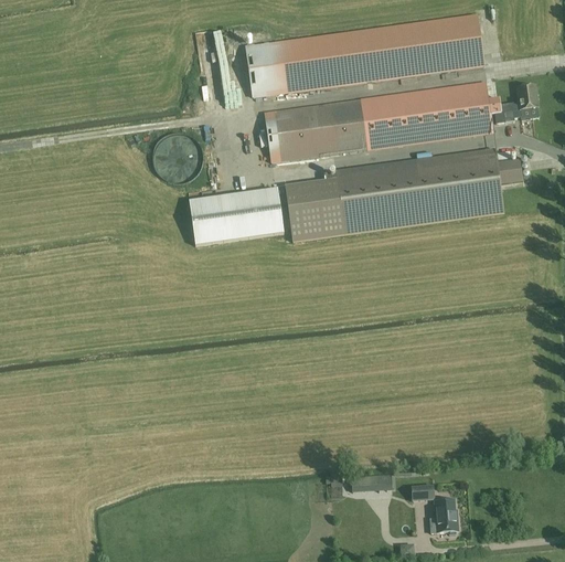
[(477,13),(246,45),(247,56),(252,85),(253,96),(483,65),(477,13)]
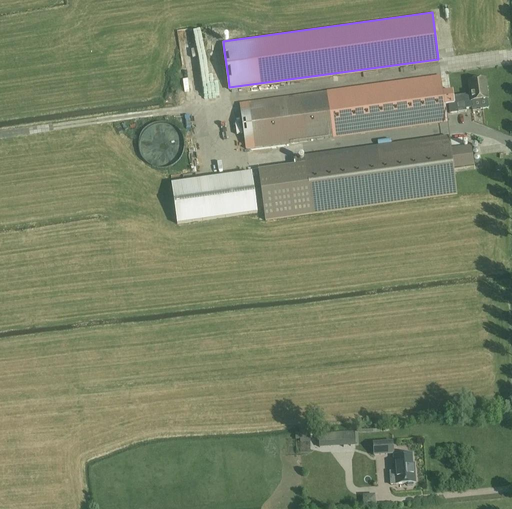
[(294,14),(275,19),(278,28),(296,23),(294,14)]
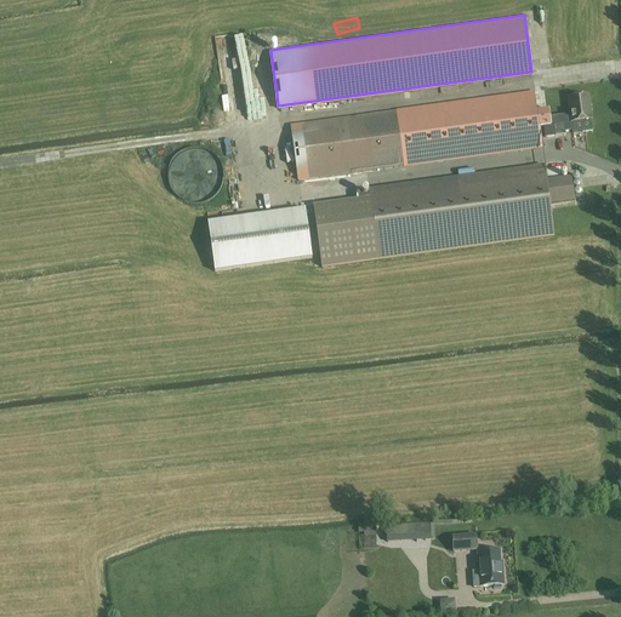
[(374,167),(404,164),(405,165),(542,146),(540,125),(543,124),(545,133),(565,131),(565,129),(571,127),(573,129),(593,126),(592,118),(588,93),(568,96),(570,110),(551,114),(550,106),(536,107),(534,89),(443,101),(290,123),(298,178),(374,167)]
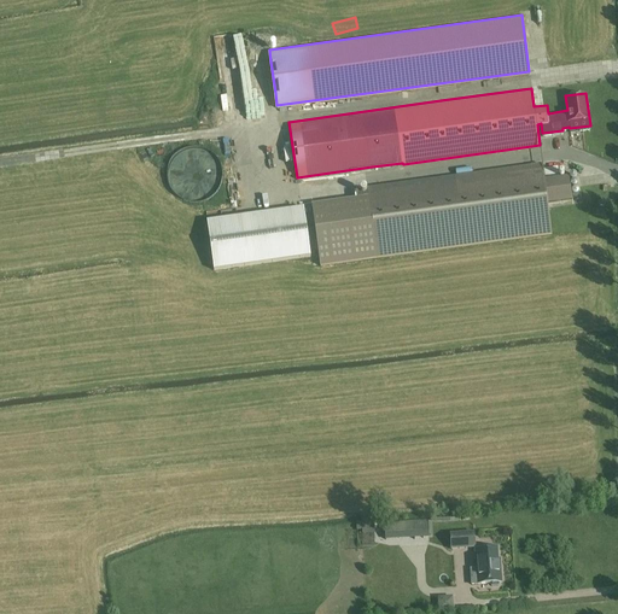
[(181,197),(190,199),(197,199),(204,198),(211,193),(216,188),(220,181),(222,174),(222,167),(220,159),(215,152),(209,147),(202,144),(194,142),(186,144),(179,147),(173,152),(168,159),(165,168),(167,176),(169,185),(174,192),(181,197)]
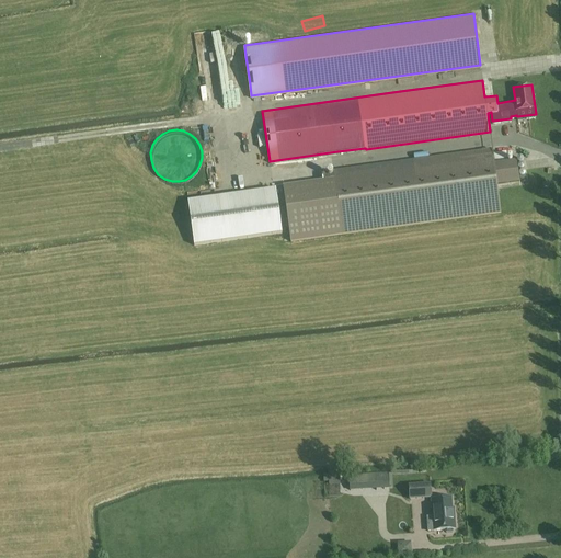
[(519,181),(516,158),(507,159),(506,154),(493,156),(492,147),(333,170),(334,175),(283,182),(292,240),(502,211),(497,184),(519,181)]
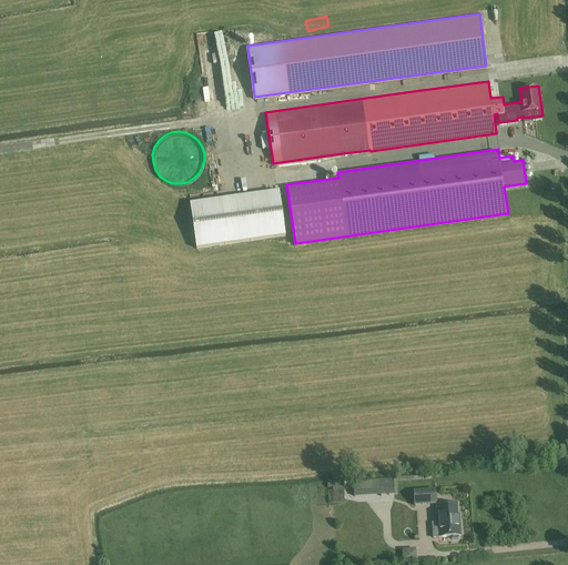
[(113,155),(113,172),(127,171),(127,155),(113,155)]
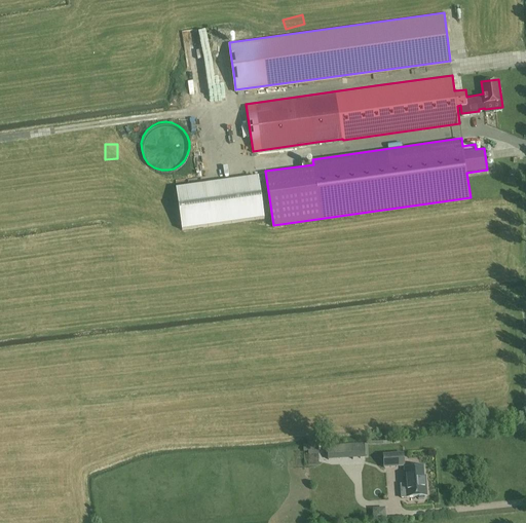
[(257,174),(176,186),(181,226),(263,215),(257,174)]
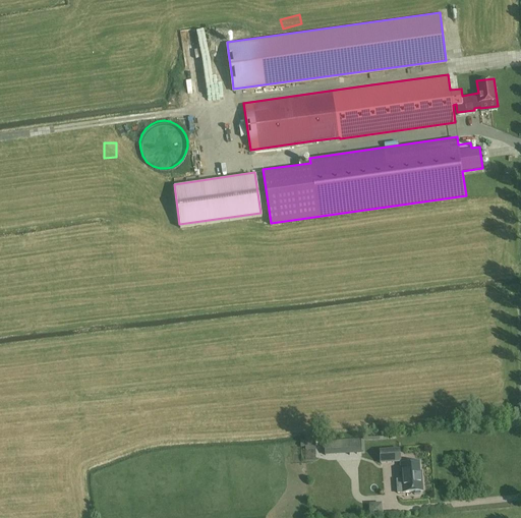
[(325,439),(325,453),(361,451),(361,437),(325,439)]
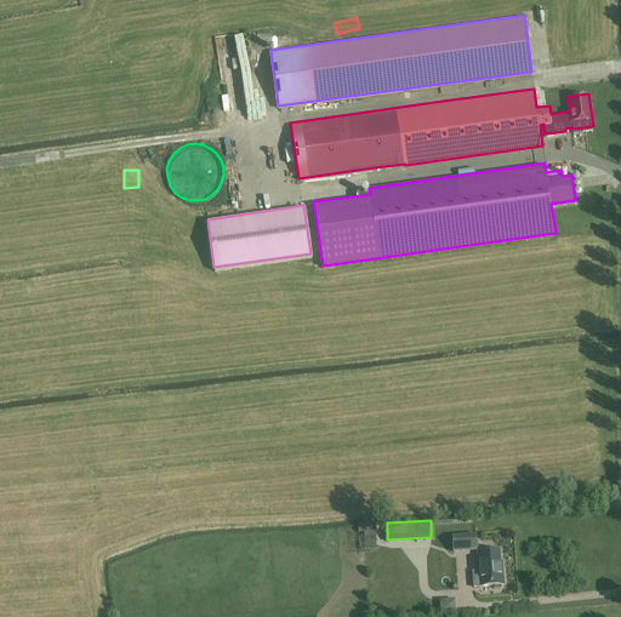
[(453,533),(454,547),(476,546),(476,531),(453,533)]
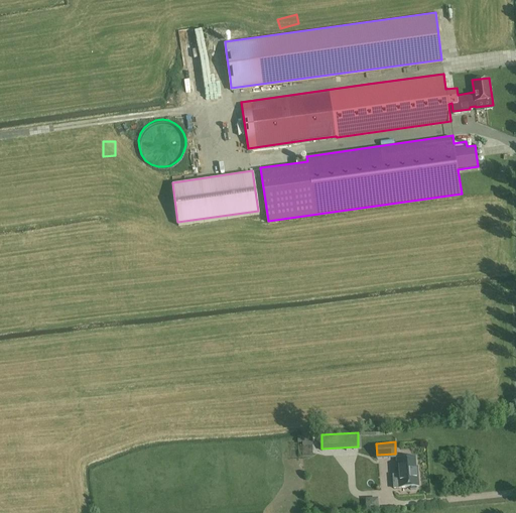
[(415,465),(415,455),(397,456),(399,485),(409,485),(410,487),(416,487),(417,484),(419,484),(417,464),(415,465)]
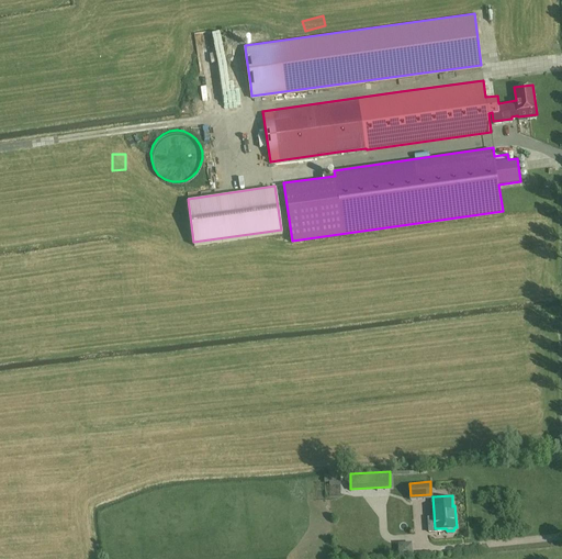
[(398,554),(412,552),(412,539),(397,540),(398,554)]
